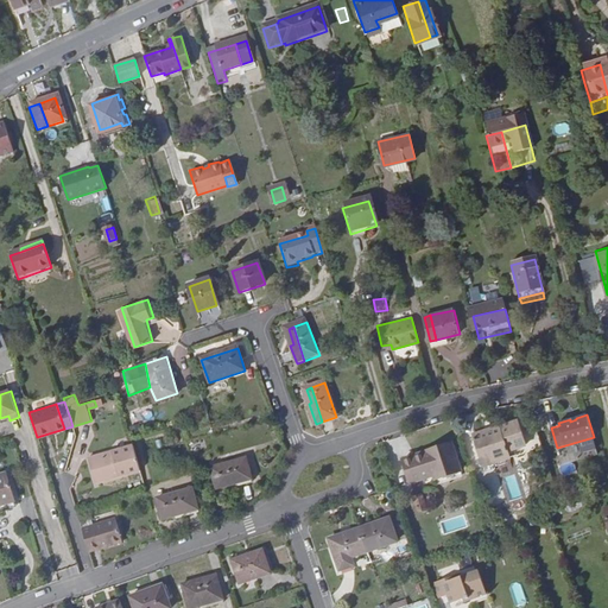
[(476,445),(483,464),(510,456),(508,450),(526,444),(523,431),(505,437),(505,436),(476,445)]
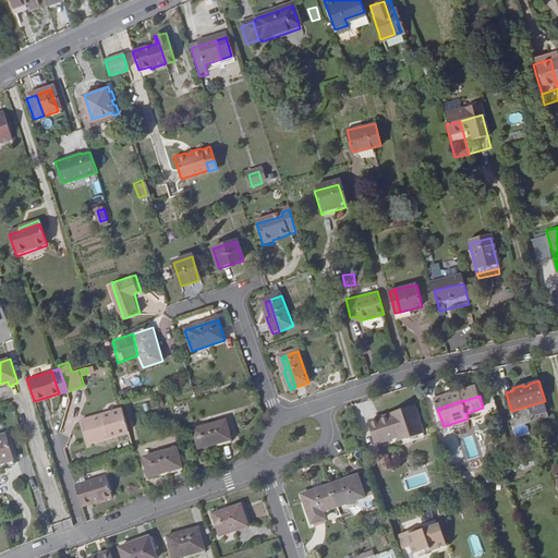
[(468,419),(470,424),(476,422),(477,424),(500,416),(496,403),(484,408),(483,408),(466,413),(468,419)]
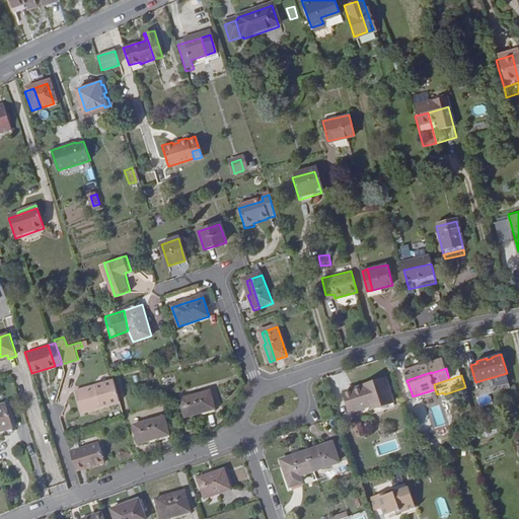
[(95,383),(74,389),(81,411),(120,399),(114,378),(95,383)]
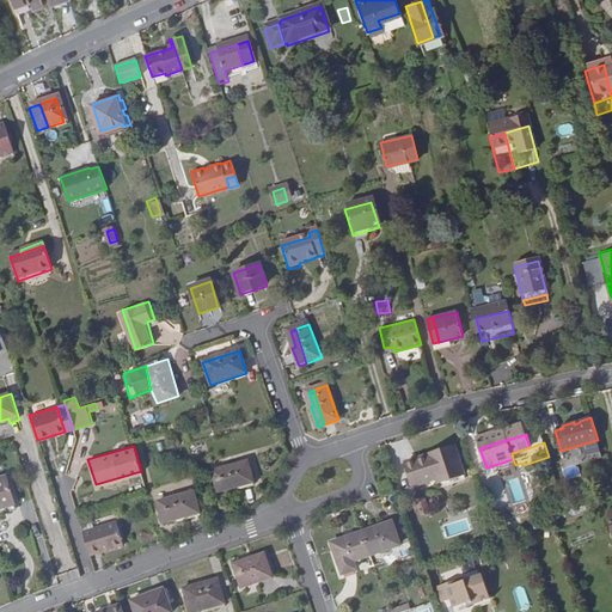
[(463,475),(454,446),(407,463),(415,487),(438,478),(438,483),(463,475)]
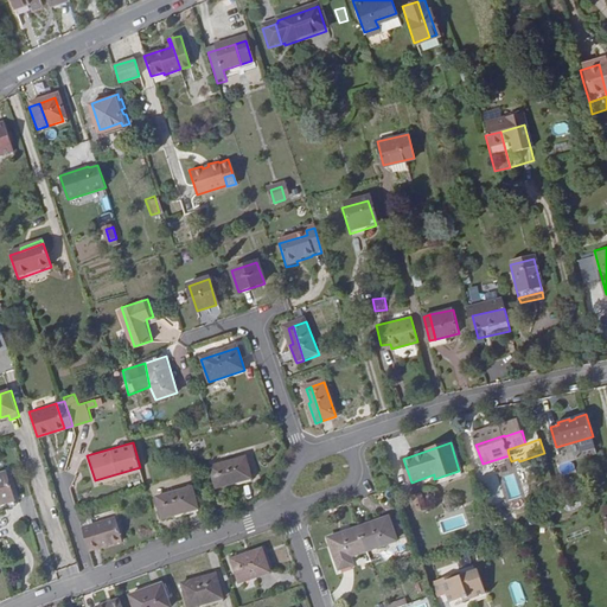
[(511,461),(509,455),(483,464),(484,470),(511,461)]
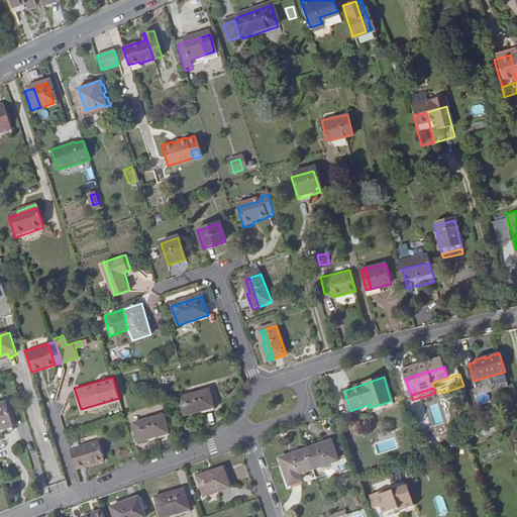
[(180,397),(184,414),(194,412),(195,414),(213,409),(208,390),(180,397)]
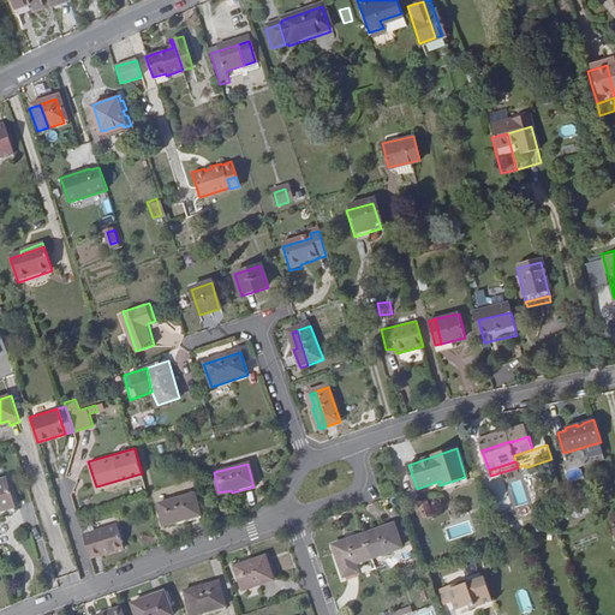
[(518,467),(506,471),(519,514),(525,524),(541,518),(539,508),(525,465),(518,467)]
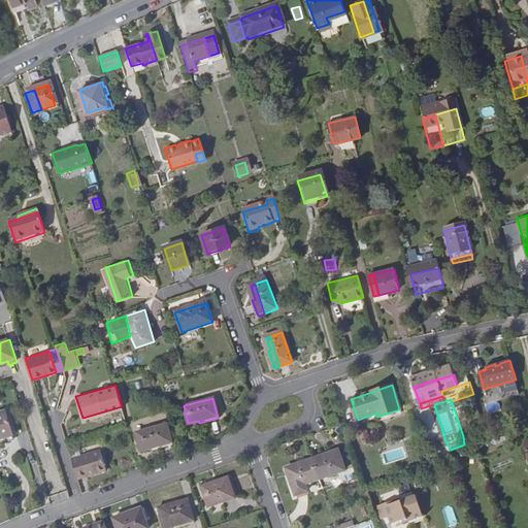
[(0,438),(1,439),(13,435),(6,411),(0,413),(0,438)]
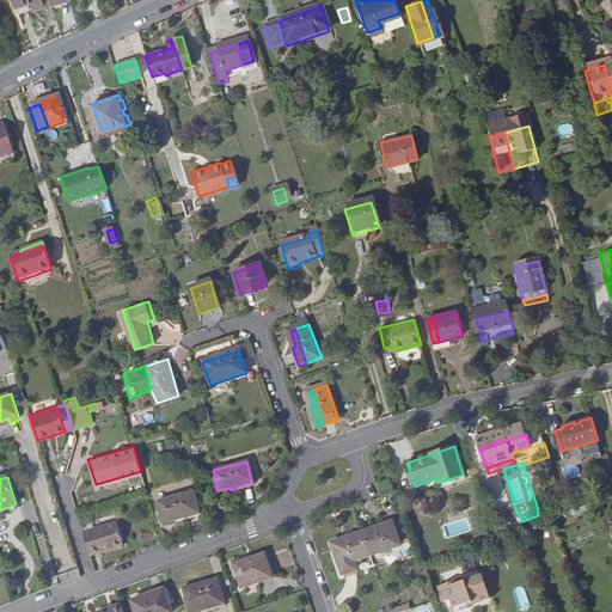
[(387,482),(378,485),(381,495),(391,491),(387,482)]
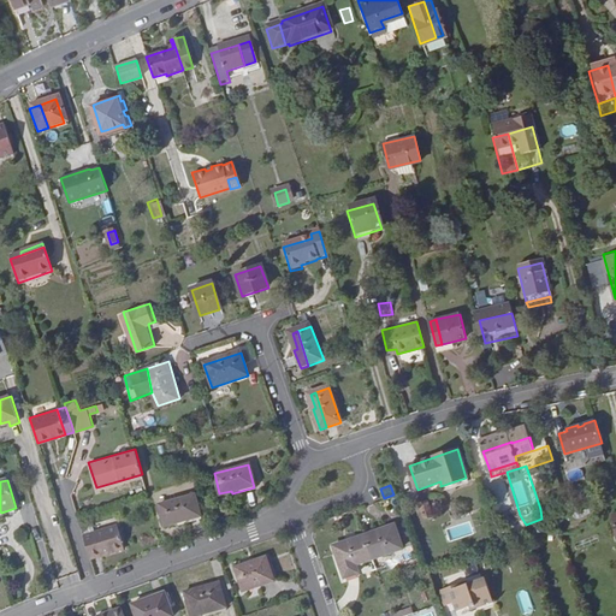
[(199,517),(193,493),(161,503),(166,523),(176,521),(177,523),(199,517)]
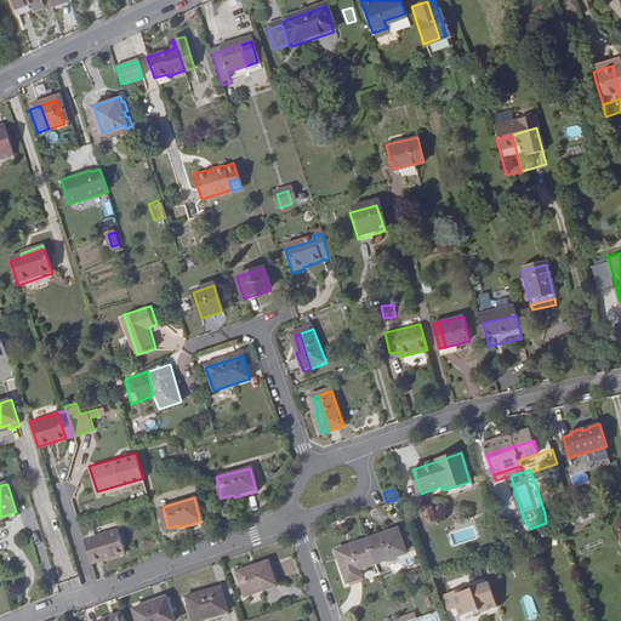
[(434,502),(426,505),(433,527),(442,523),(434,502)]
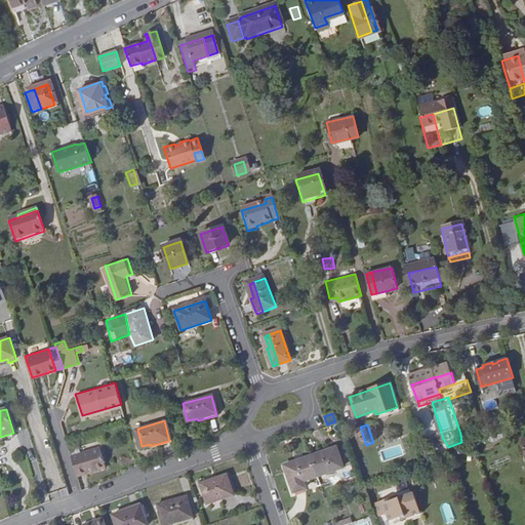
[(13,433),(1,437),(2,442),(14,438),(13,433)]
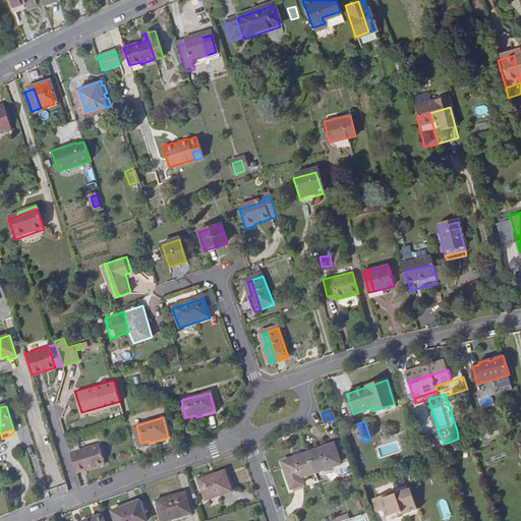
[(396,437),(373,444),(379,458),(401,452),(396,437)]
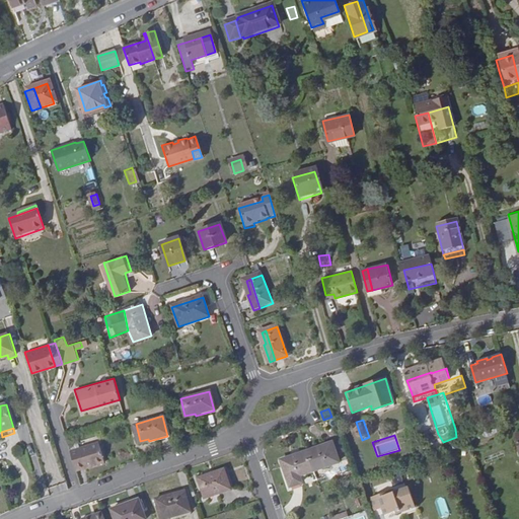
[(325,464),(326,467),(338,463),(330,442),(306,451),(312,468),(325,464)]
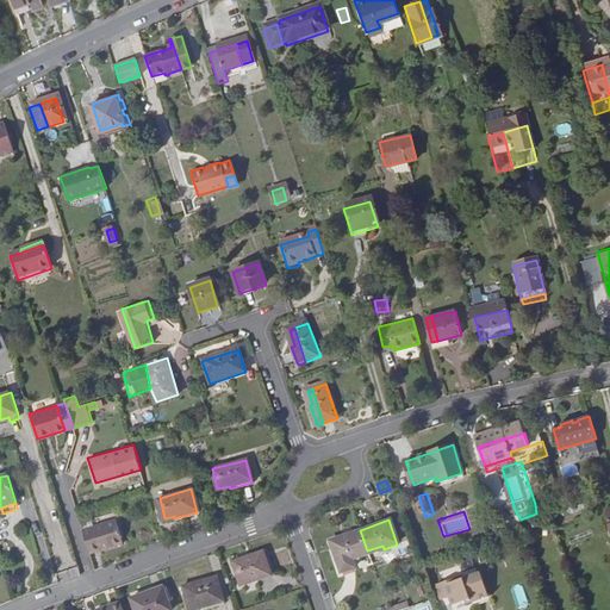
[(114,521),(81,530),(88,554),(122,545),(114,521)]
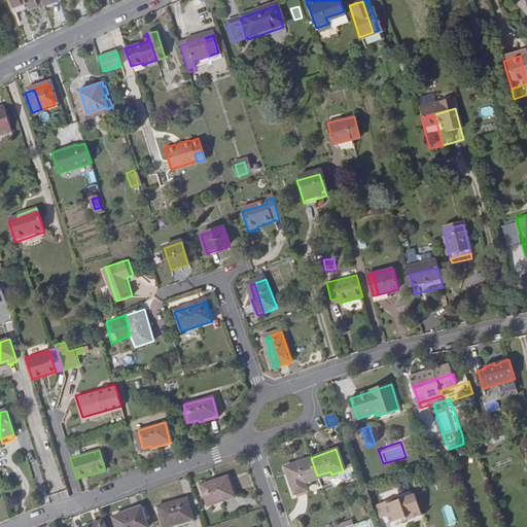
[(317,476),(311,458),(285,467),(292,489),(294,494),(294,493),(306,490),(307,489),(305,484),(304,481),(317,476)]
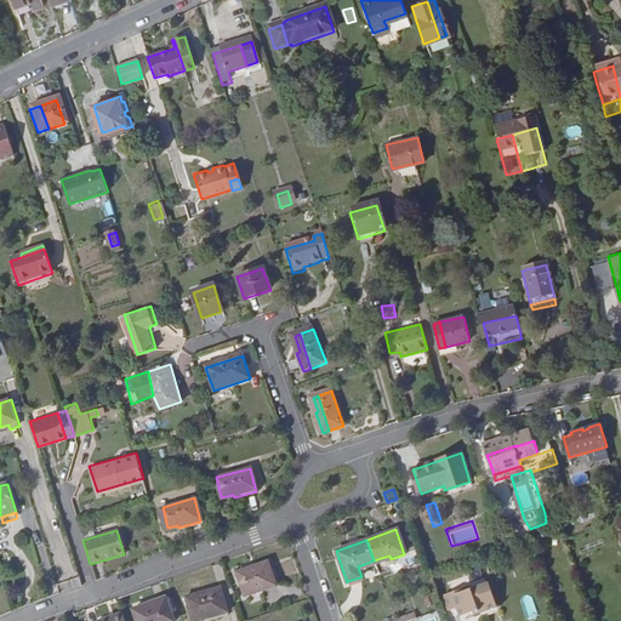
[(358,567),(359,570),(375,564),(374,560),(358,567)]
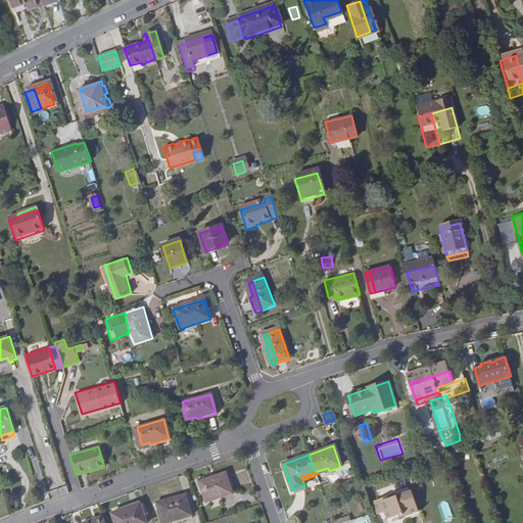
[(220,494),(221,496),(232,492),(226,473),(200,482),(205,498),(220,494)]
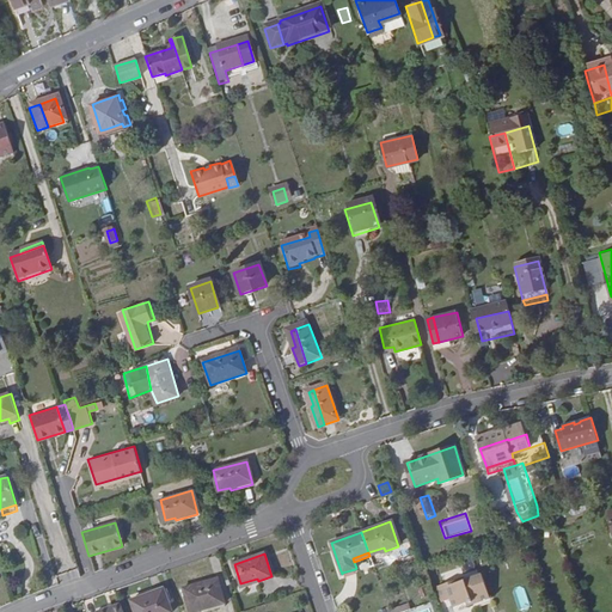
[(476,577),(485,603),(491,600),(483,575),(476,577)]
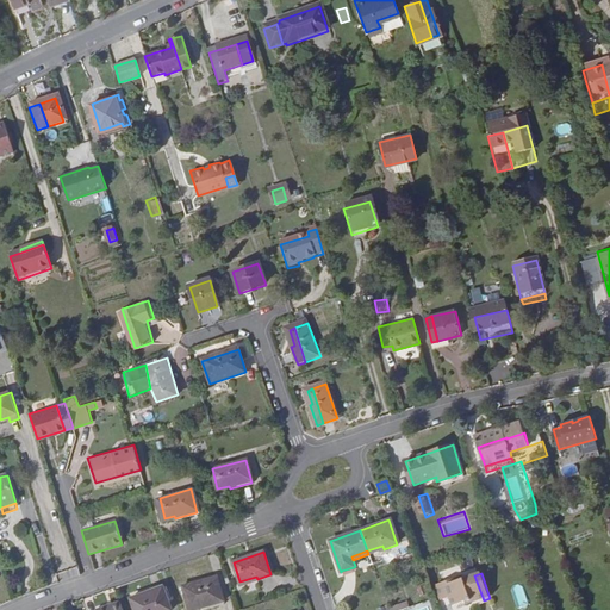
[(479,602),(484,601),(474,576),(465,579),(458,582),(456,578),(450,580),(459,605),(467,602),(467,605),(473,603),(473,601),(479,598),(479,602)]
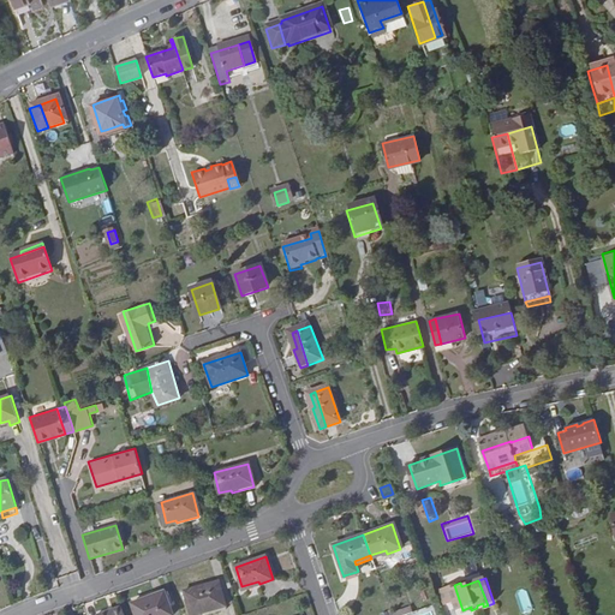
[(192,614),(203,613),(203,614),(204,614),(227,609),(220,583),(185,591),(191,614),(192,614)]
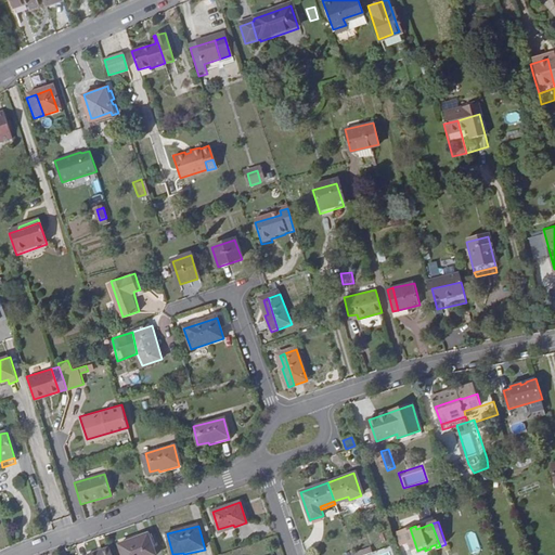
[(413,552),(417,551),(410,528),(397,532),(401,546),(411,544),(413,552)]
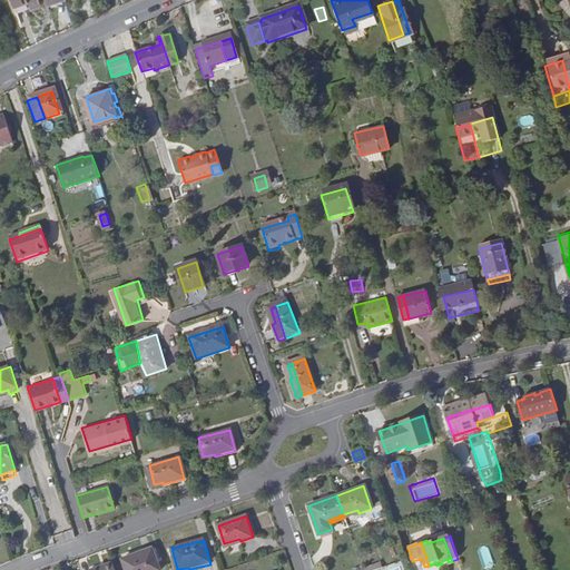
[(151,546),(138,551),(140,557),(154,551),(151,546)]
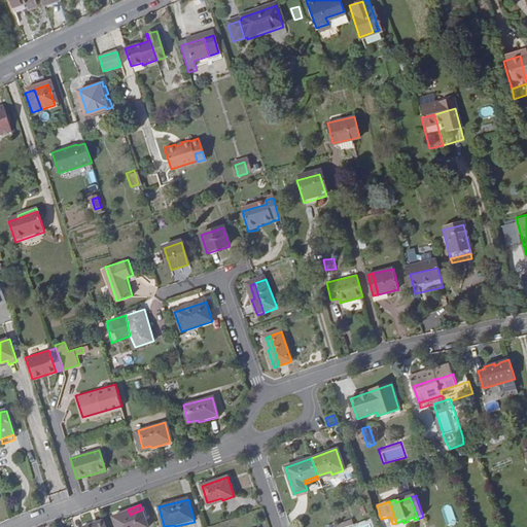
[(143,526),(148,525),(142,510),(130,515),(128,510),(113,516),(117,526),(143,526)]
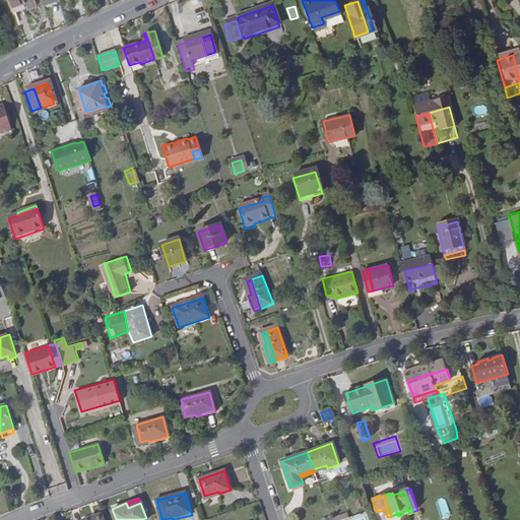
[(83,519),(106,519),(102,510),(83,518),(83,519)]
